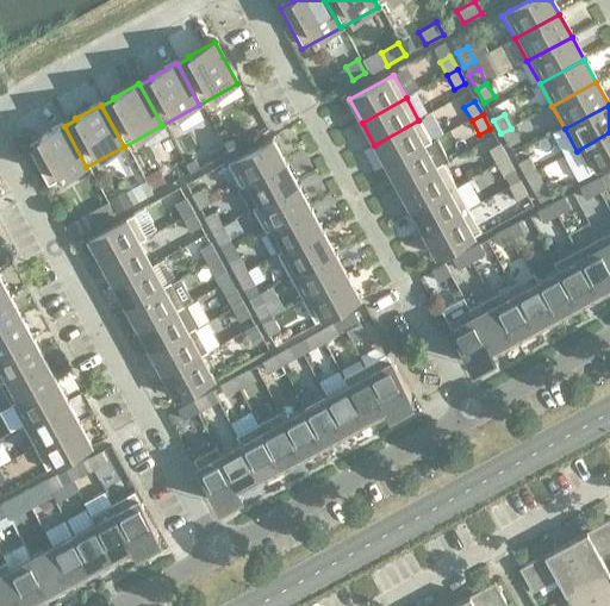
[(430,143),(418,120),(374,145),(386,168),(430,143)]
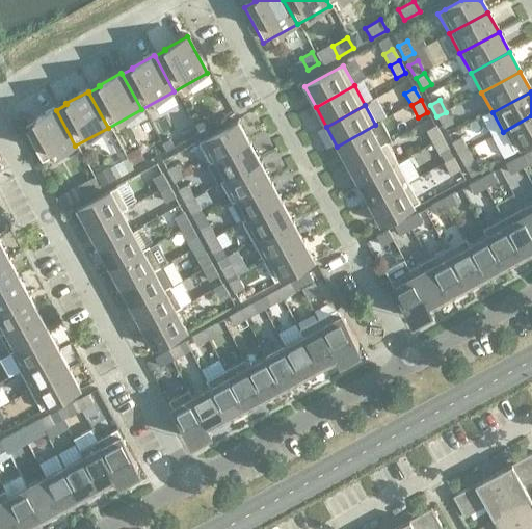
[(75,146),(56,110),(55,109),(33,121),(34,122),(22,129),(42,164),(75,146)]
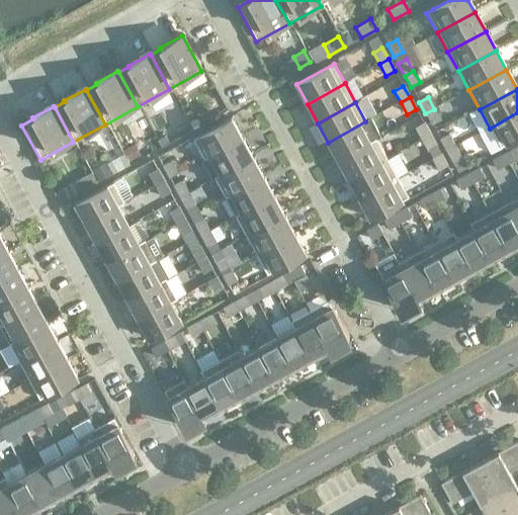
[(441,120),(434,109),(425,113),(432,125),(441,120)]
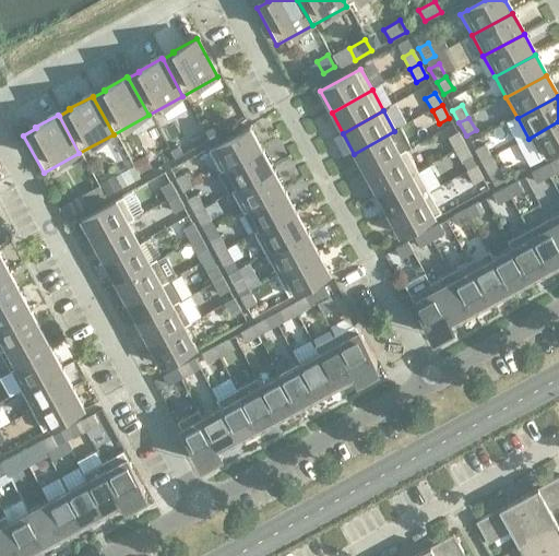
[(558,150),(558,121),(528,139),(540,161),(558,150)]
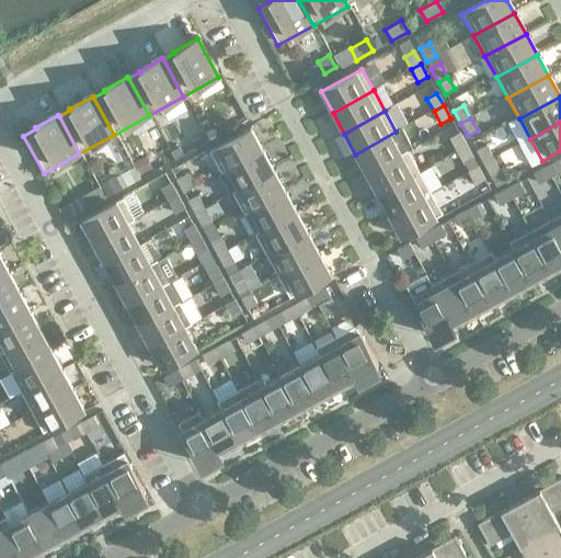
[(215,127),(206,132),(210,140),(219,136),(215,127)]
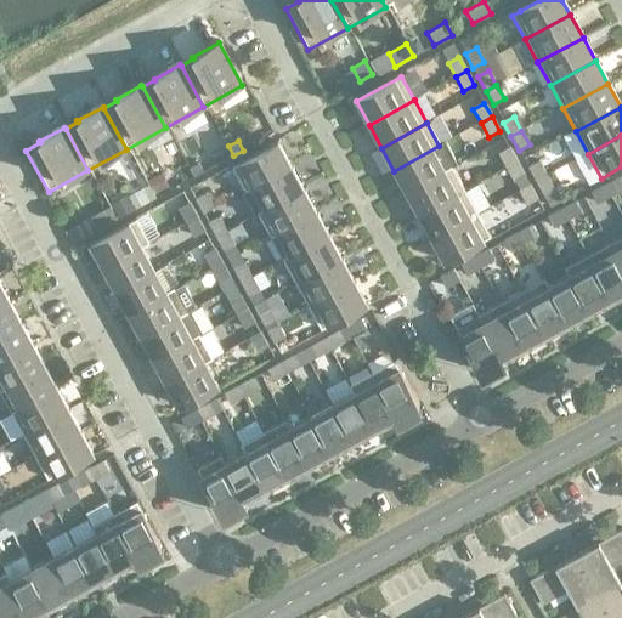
[(232,169),(246,192),(290,168),(277,143),(232,169)]
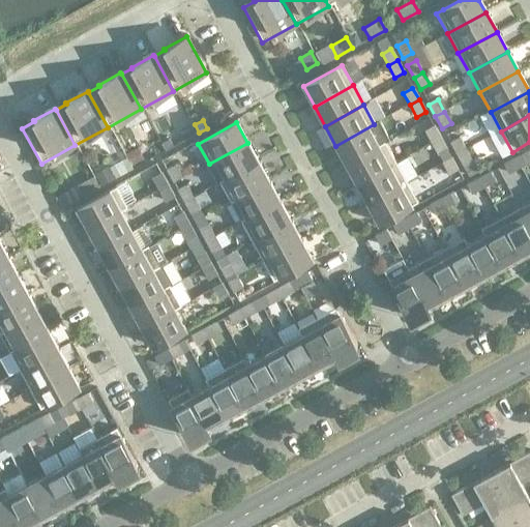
[(375,125),(374,124),(335,146),(347,165),(385,144),(384,143),(378,147),(369,128),(375,125)]
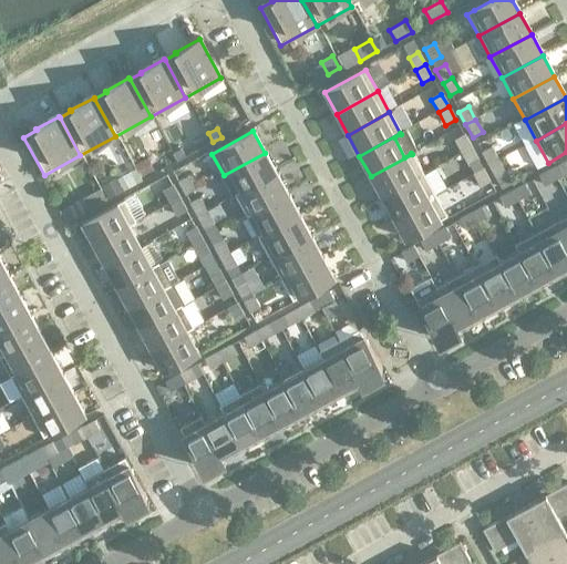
[(471,149),(464,136),(454,141),(461,154),(471,149)]
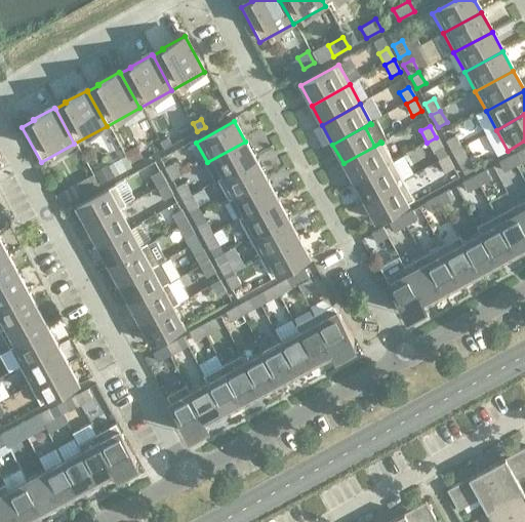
[(443,150),(436,137),(427,143),(434,155),(443,150)]
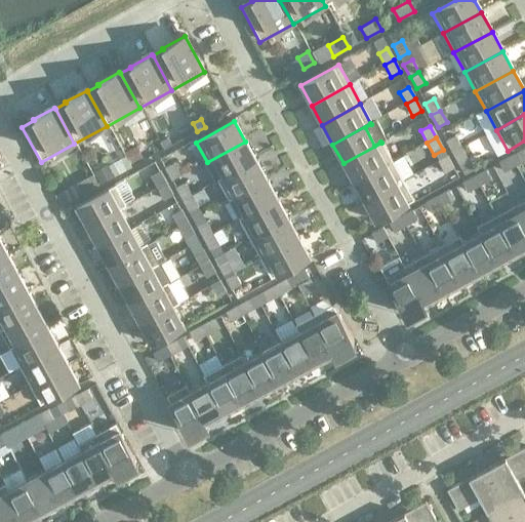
[(454,137),(446,143),(452,154),(461,150),(454,137)]
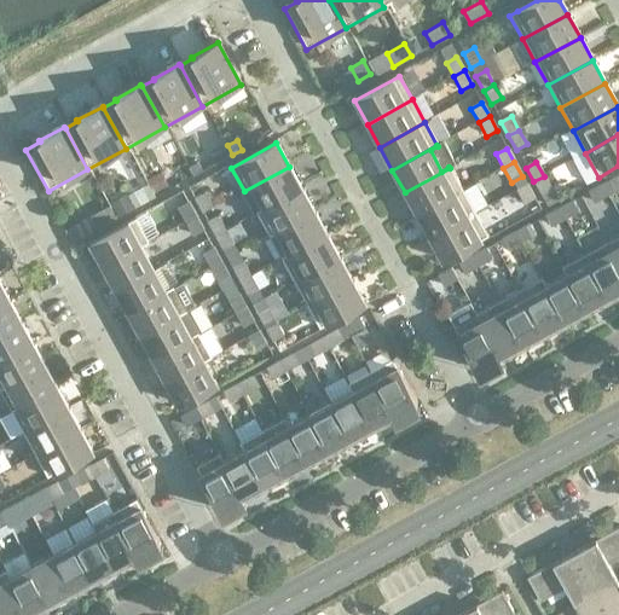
[(301,190),(289,167),(244,191),(244,192),(252,189),(264,209),(255,214),(256,214),(301,190)]
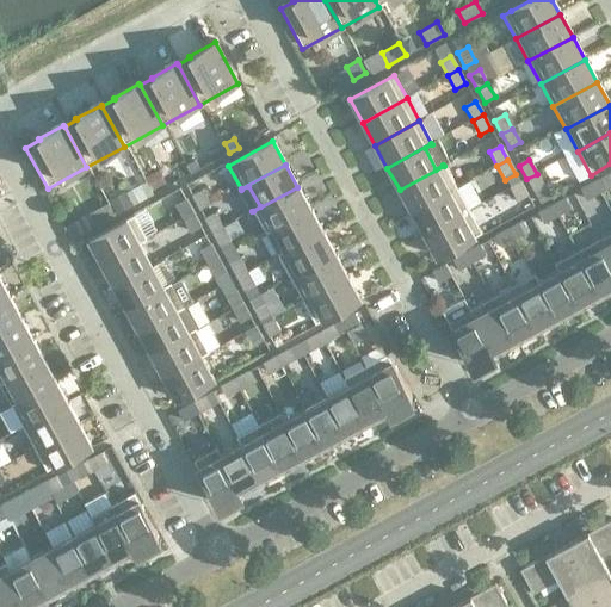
[(456,189),(444,166),(400,190),(412,212),(456,189)]
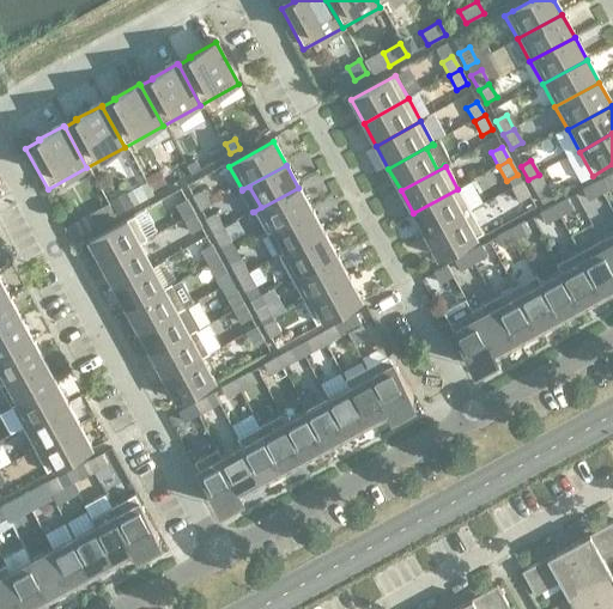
[(159,175),(146,181),(153,194),(165,187),(159,175)]
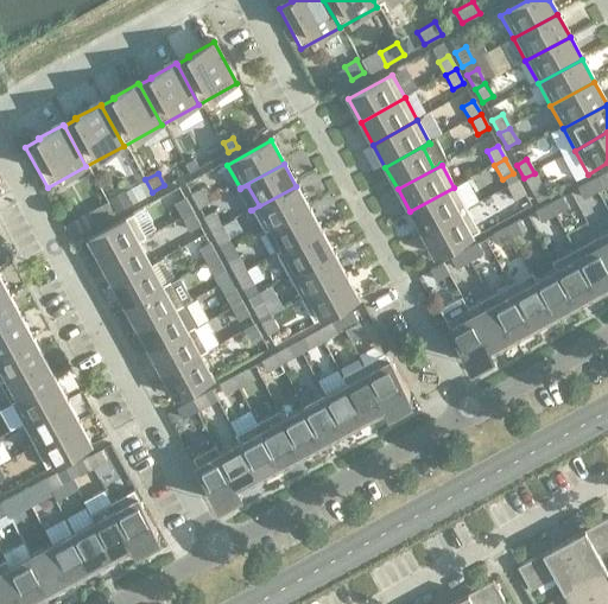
[(542,186),(534,173),(524,178),(531,192),(542,186)]
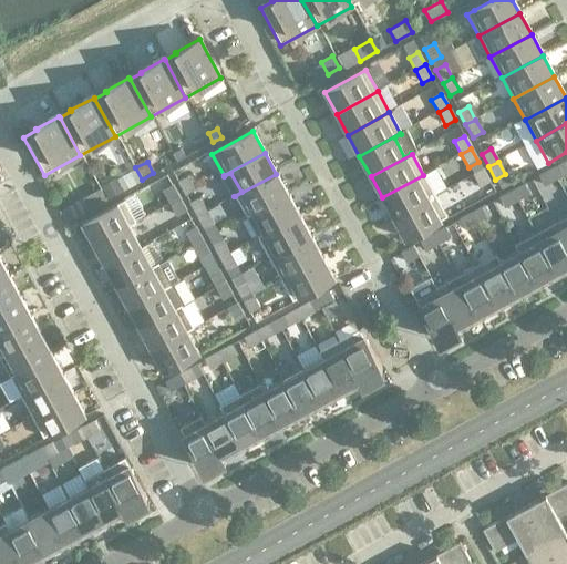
[(566,174),(566,170),(564,164),(550,171),(556,181),(566,174)]
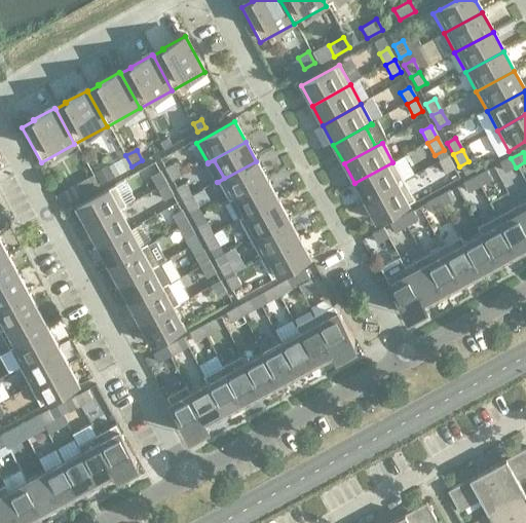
[(454,170),(448,157),(439,162),(445,175),(454,170)]
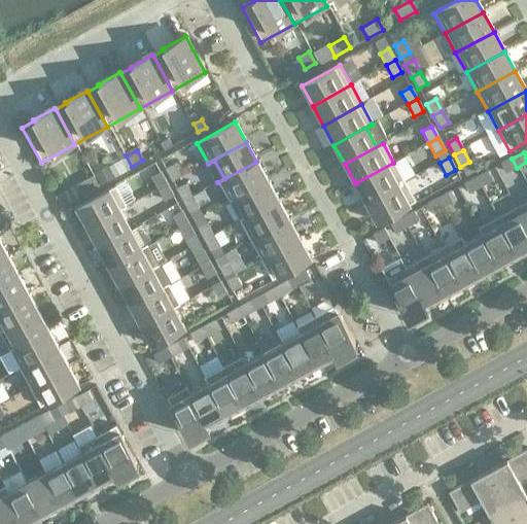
[(517,168),(512,159),(500,165),(505,174),(517,168)]
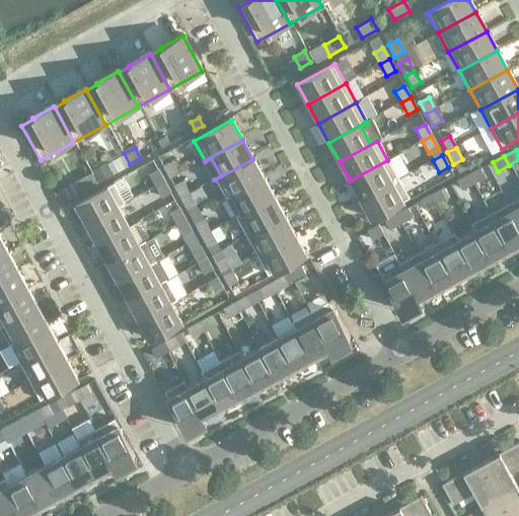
[(263,178),(252,159),(215,179),(225,199),(263,178)]
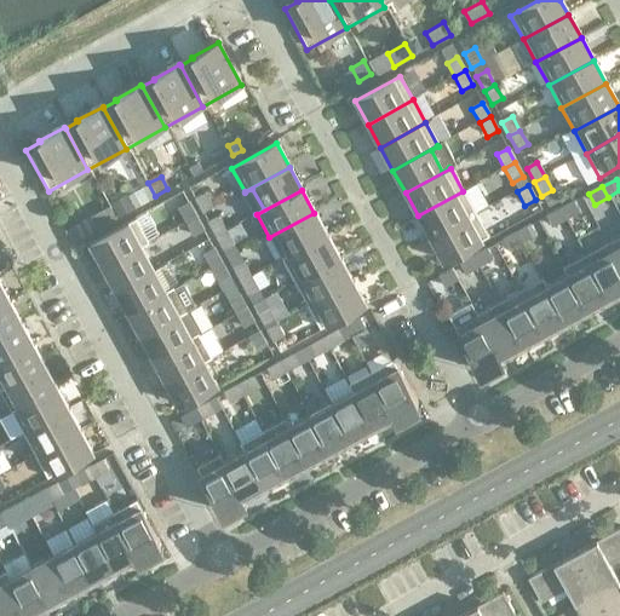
[(476,214),(463,191),(418,216),(430,239),(476,214)]
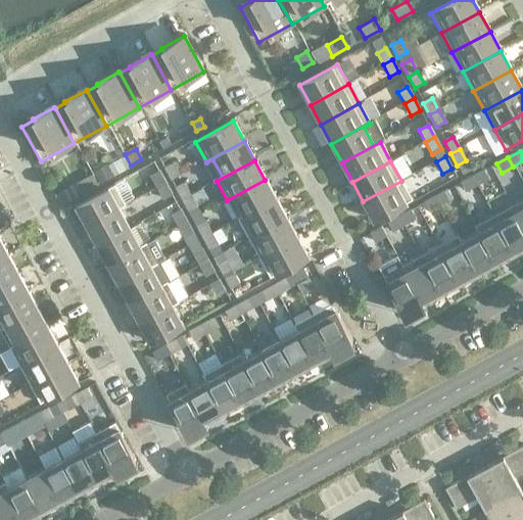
[(107,164),(94,172),(100,182),(113,175),(107,164)]
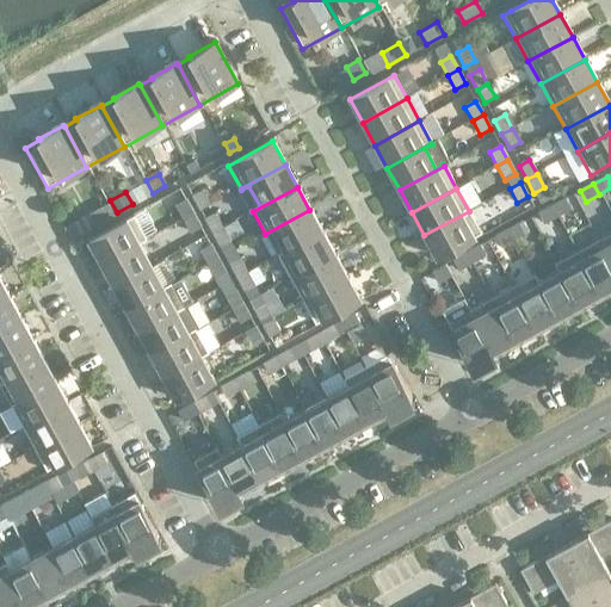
[(203,192),(192,197),(199,211),(210,205),(203,192)]
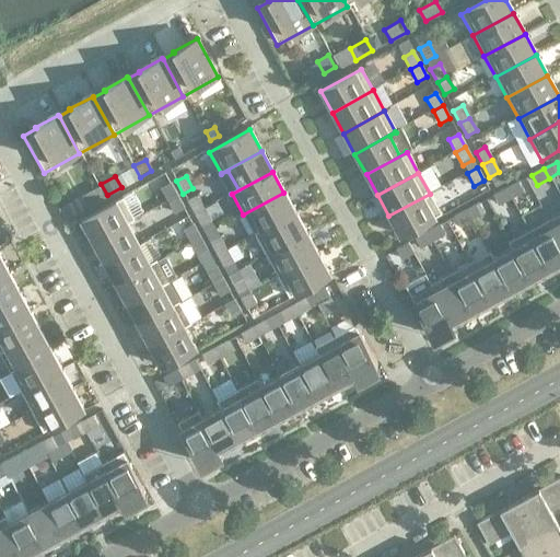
[(177,197),(171,184),(161,189),(167,202),(177,197)]
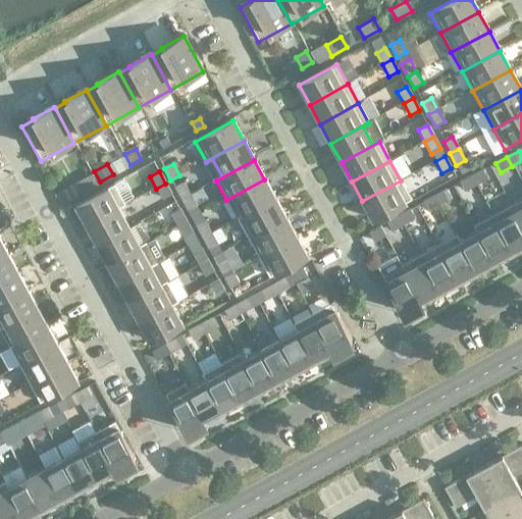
[(487,179),(482,171),(471,177),(475,187),(487,179)]
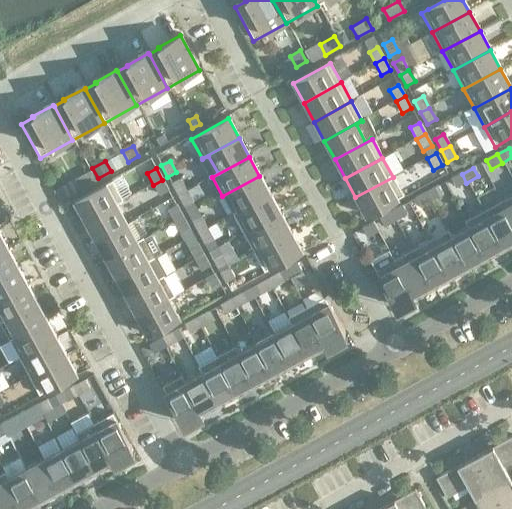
[(90,171),(75,179),(81,190),(95,182),(90,171)]
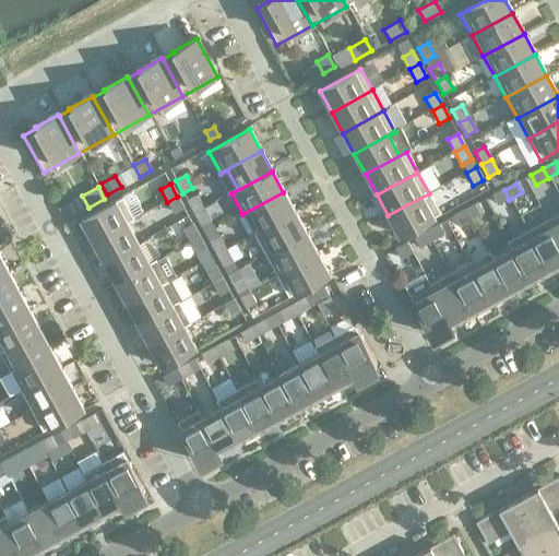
[(509,200),(504,190),(491,197),(497,206),(509,200)]
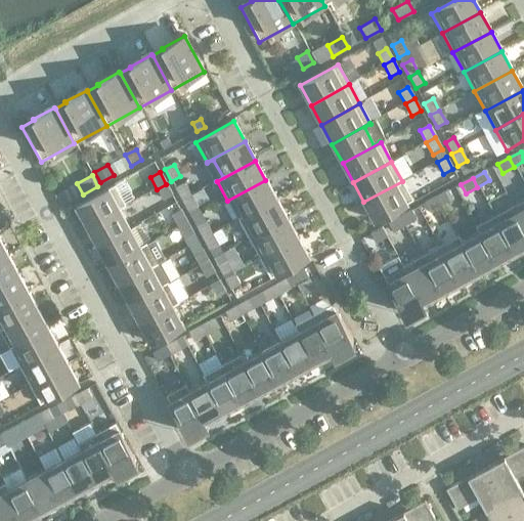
[(276,200),(265,180),(227,201),(228,202),(234,199),(245,216),(237,220),(238,220),(276,200)]
